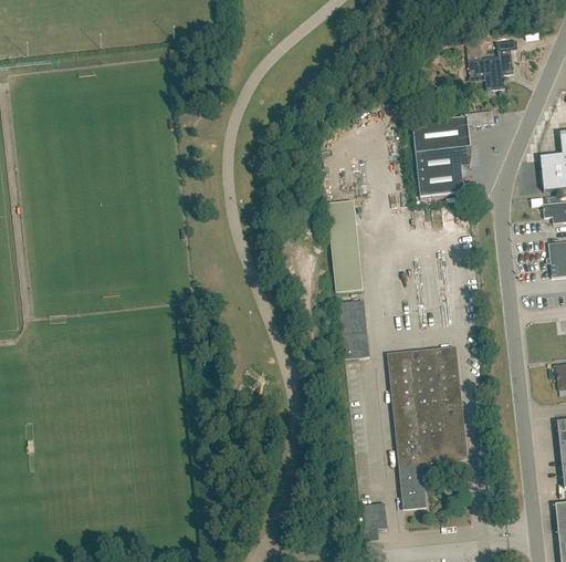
[(513,69),(511,49),(517,49),(516,39),(496,41),(496,50),(498,55),(481,56),(480,43),(467,45),(468,58),(470,75),(491,73),(493,87),(504,86),(503,70),(513,69)]
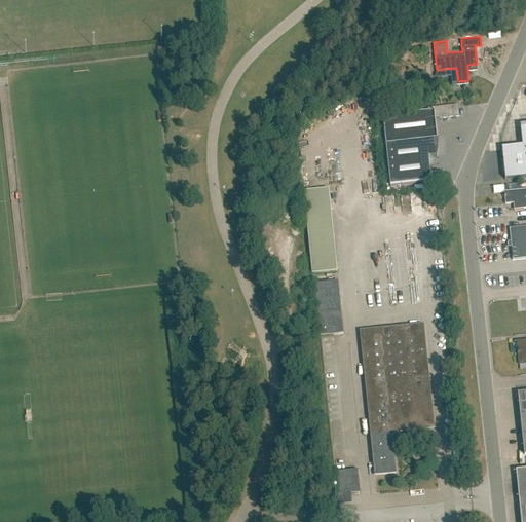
[(382,113),(385,142),(389,183),(430,179),(428,154),(436,153),(437,150),(437,148),(437,145),(438,142),(437,139),(437,136),(435,115),(459,113),(457,101),(427,105),(427,108),(382,113)]
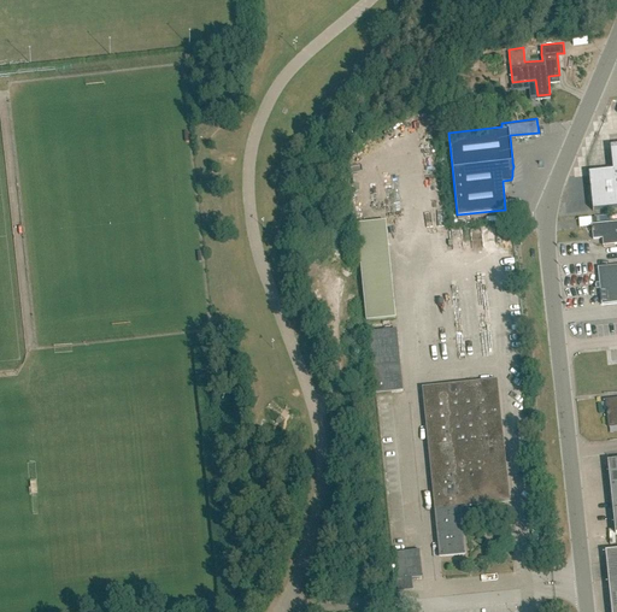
[(616,142),(610,143),(612,168),(588,170),(592,206),(593,206),(616,204),(616,142)]
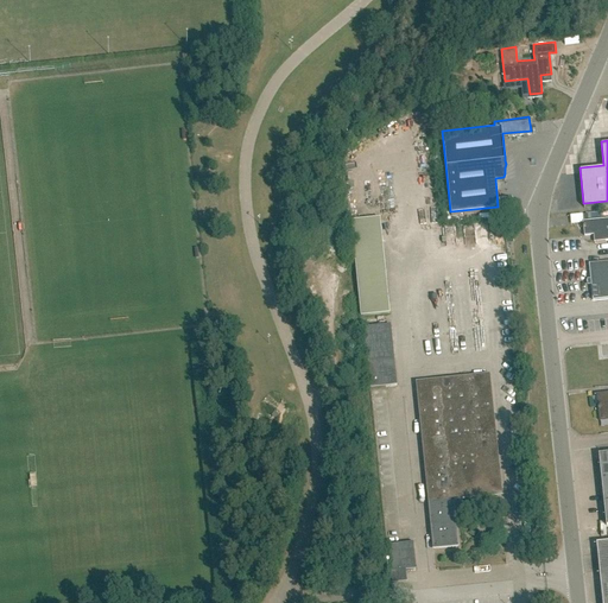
[(363,311),(393,310),(386,214),(358,216),(363,311)]
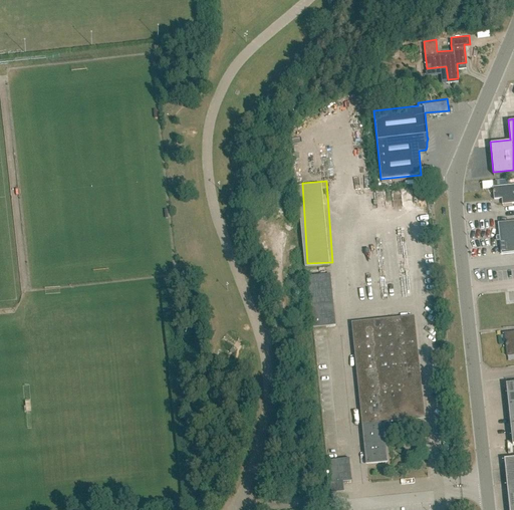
[(513,182),(493,185),(494,197),(503,196),(504,202),(513,200),(513,182)]
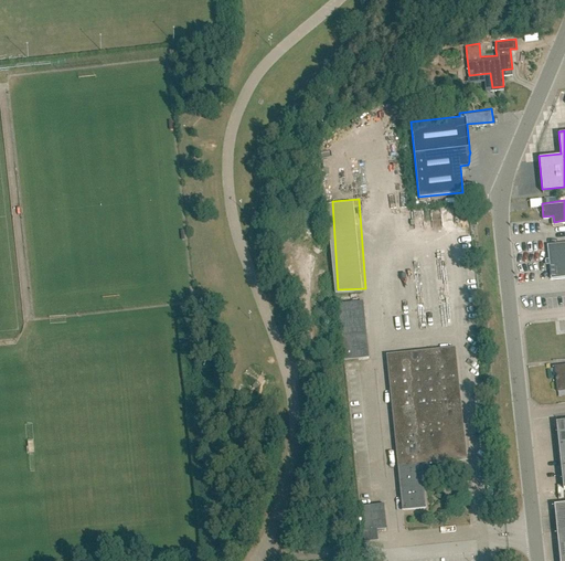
[(564,240),(547,242),(551,276),(564,274),(564,240)]
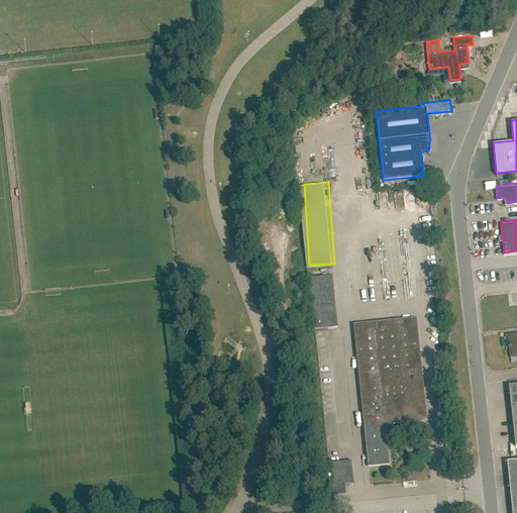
[(331,274),(309,276),(315,327),(337,325),(331,274)]
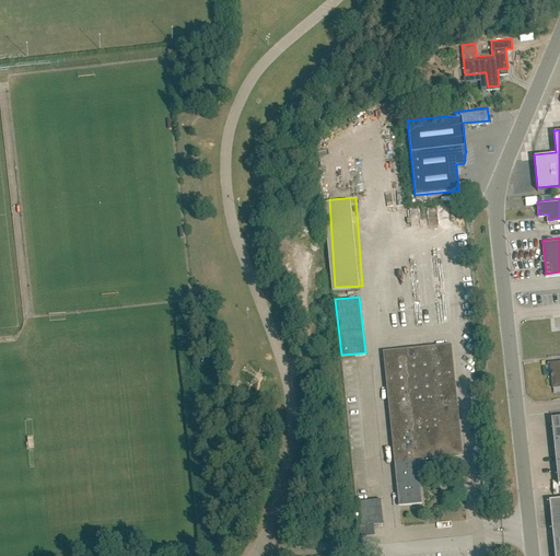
[(401,504),(427,501),(423,458),(465,453),(455,342),(387,347),(401,504)]
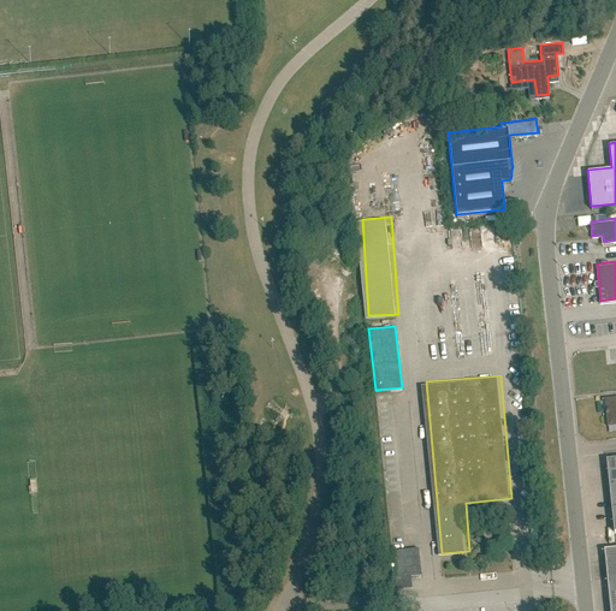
[(615,393),(604,396),(606,420),(615,417),(615,393)]
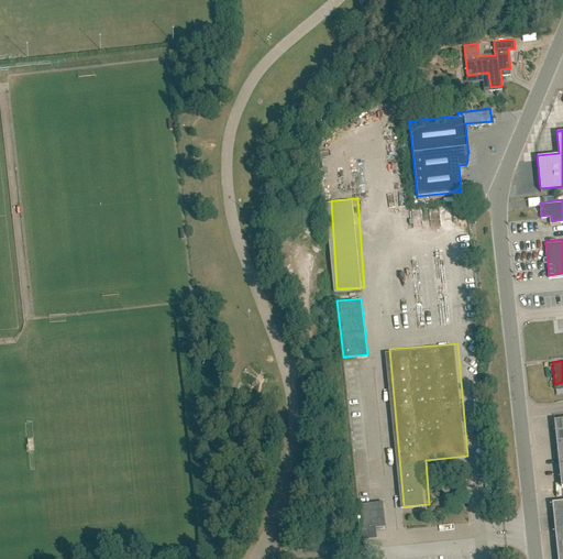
[(562,558),(562,499),(552,501),(558,558),(562,558)]
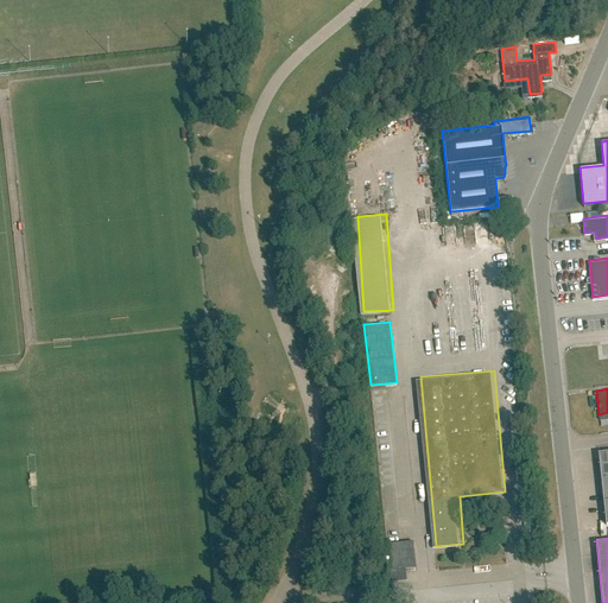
[(392,569),(393,581),(405,579),(404,567),(417,566),(413,540),(401,541),(388,543),(387,543),(390,569),(392,569)]
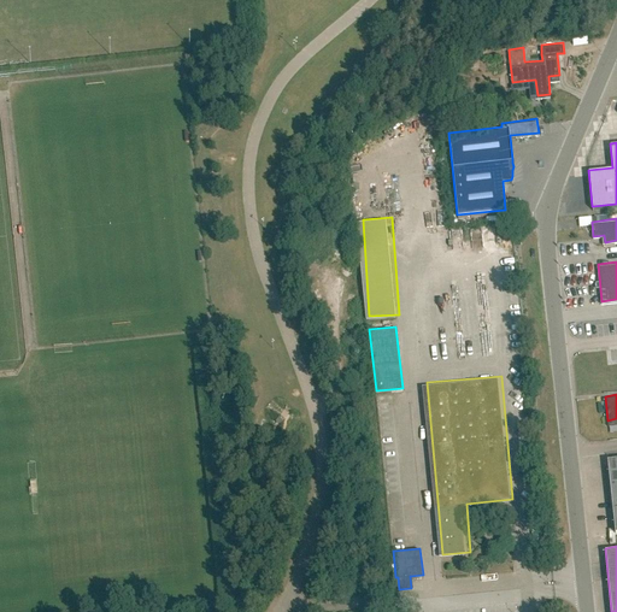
All buildings are outlined.
